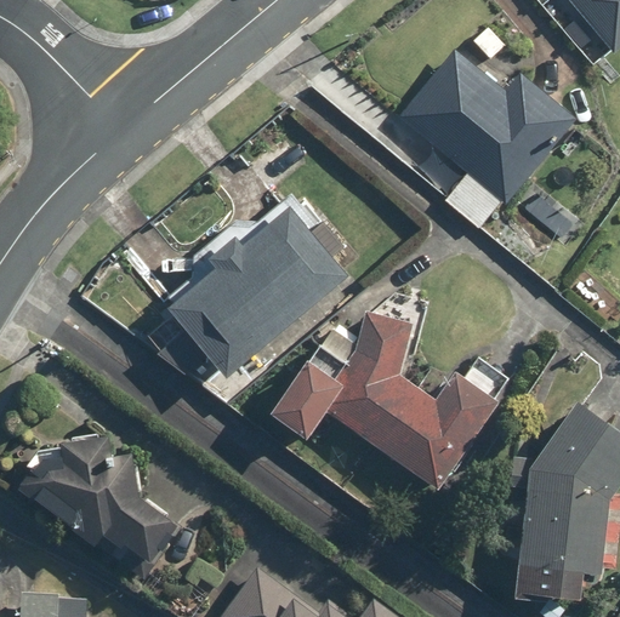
[(619,0),(567,0),(614,53),(619,49),(619,0)]
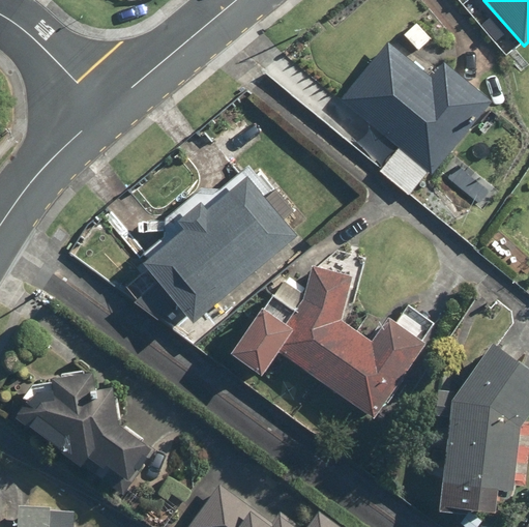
[(428,172),(432,175),(493,98),(444,60),(431,77),(387,41),(339,101),(398,148),(379,172),(409,196),(428,172)]
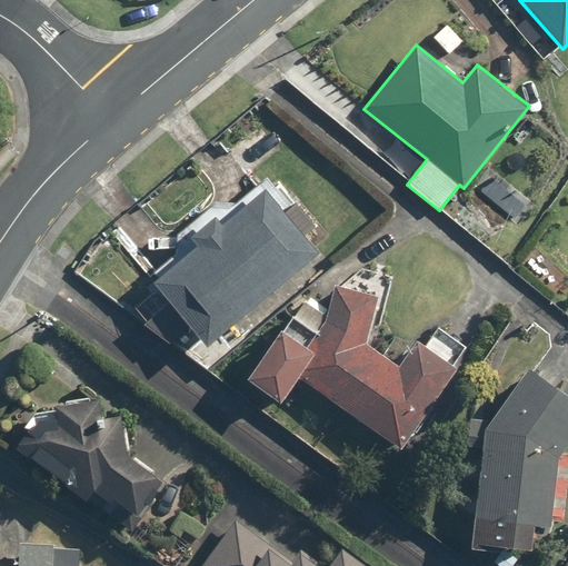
[(153,280),(209,345),(322,249),(267,185),(153,280)]
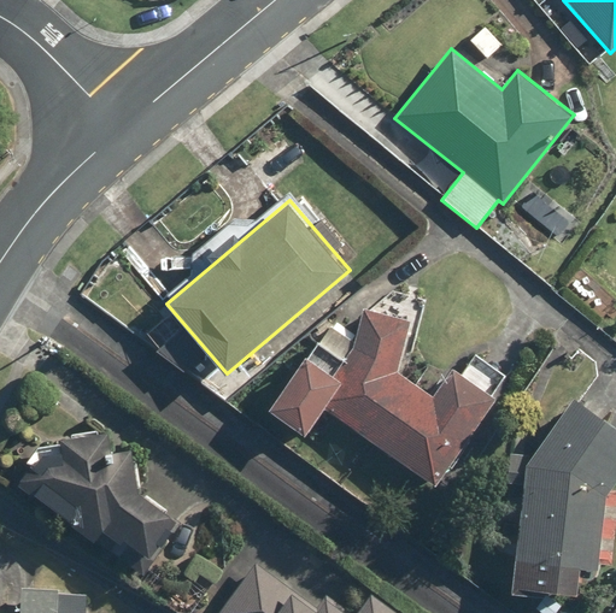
[(399,372),(411,320),(363,310),(355,348),(336,375),(306,354),(269,408),(305,434),(323,408),(435,485),(496,399),(452,367),(433,395),(399,372)]
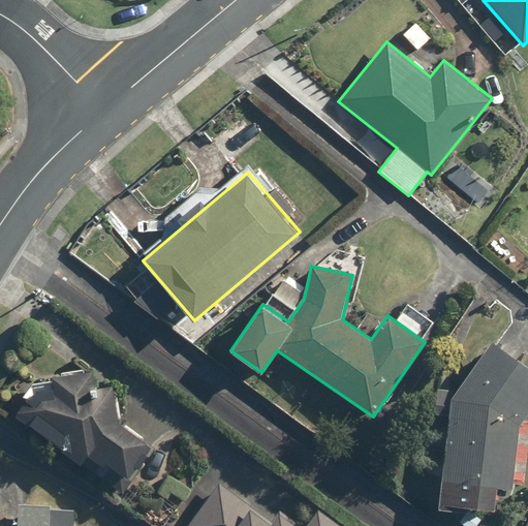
[(527,413),(527,365),(491,340),(453,398),(442,508),(495,513),(497,486),(514,488),(520,427),(527,413)]
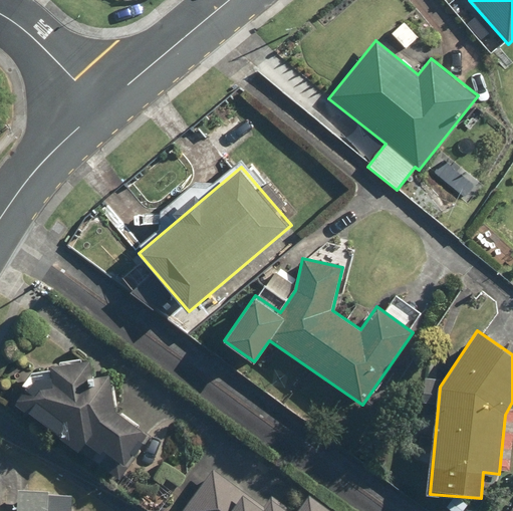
[(29,373),(15,406),(126,480),(154,440),(114,413),(112,373),(94,373),(93,360),(50,361),(51,373),(29,373)]
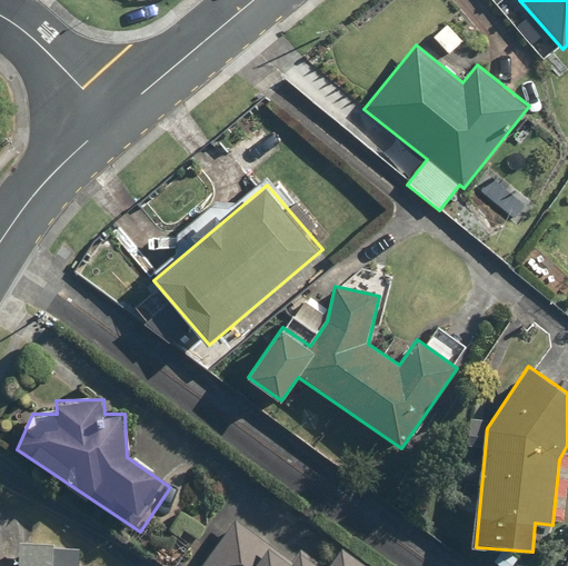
[(365,565),(339,548),(328,565),(320,565),(299,550),(294,559),(230,517),(198,565),(365,565)]
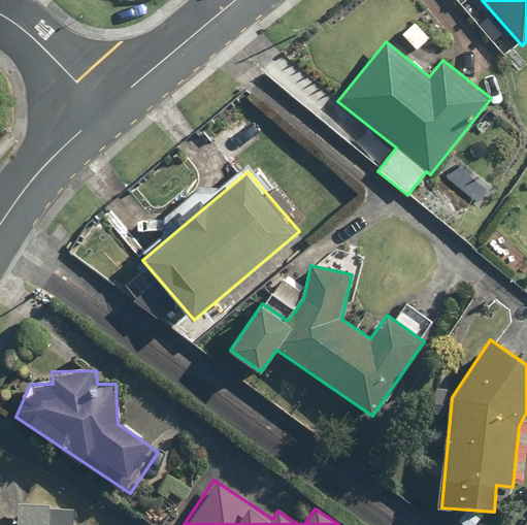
[(76,524),(77,512),(51,511),(51,504),(19,502),(18,523),(0,522),(0,524),(76,524)]
